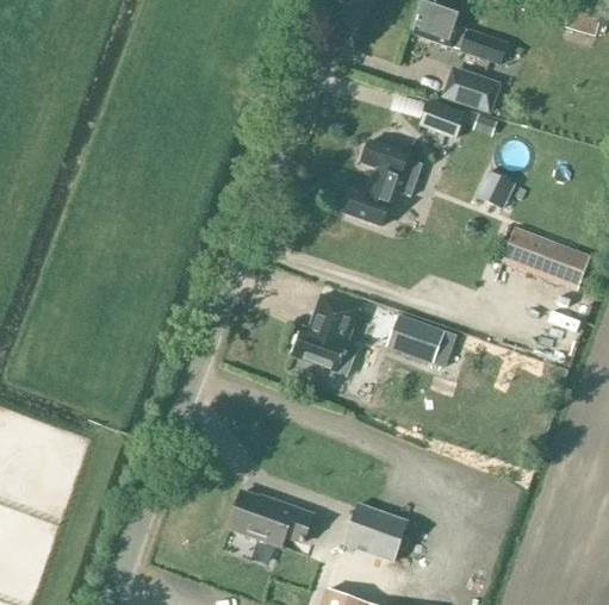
[(465,11),(435,0),(424,0),(414,32),(502,63),(509,42),(460,24),(465,11)]
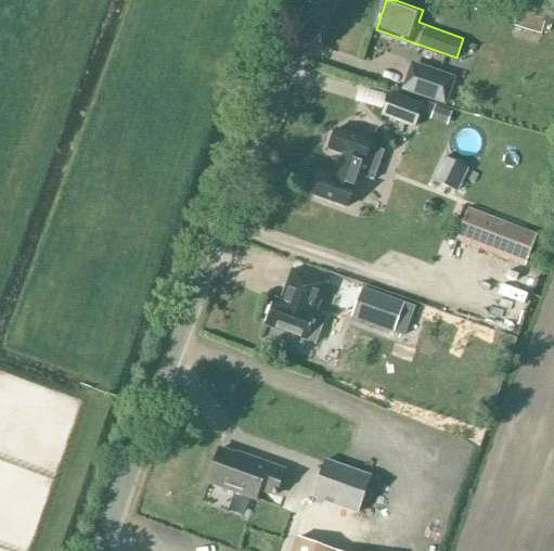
[(456,74),(411,58),(400,87),(446,103),(456,74)]
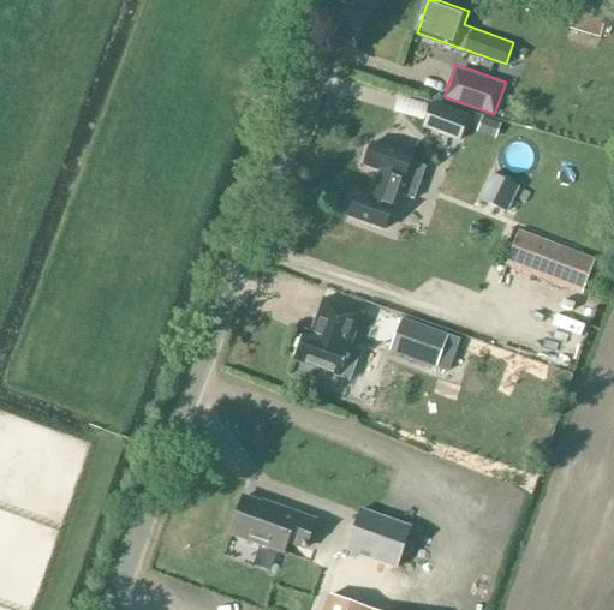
[(436,100),(427,125),(459,137),(469,113),(436,100)]
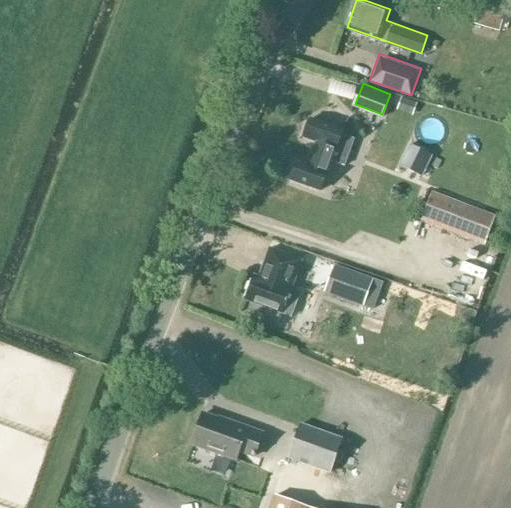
[(417,100),(402,95),(398,105),(413,111),(417,100)]
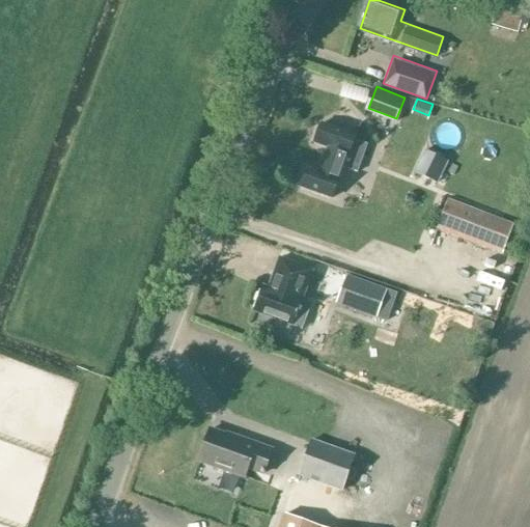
[(314,140),(328,145),(319,169),(306,165),(299,185),(332,196),(343,164),(358,169),(367,141),(355,137),(356,133),(322,120),(314,140)]
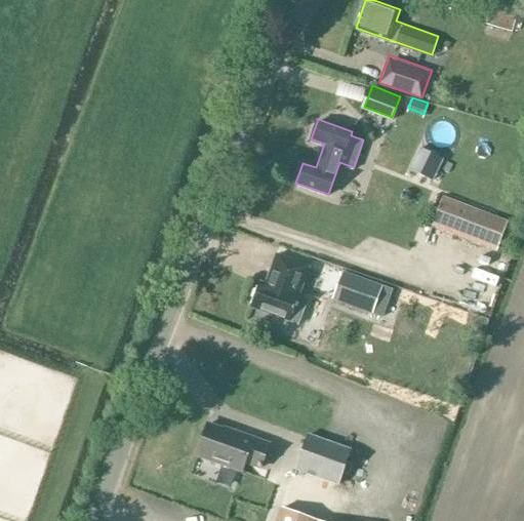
[(433,177),(443,157),(419,146),(409,166),(433,177)]
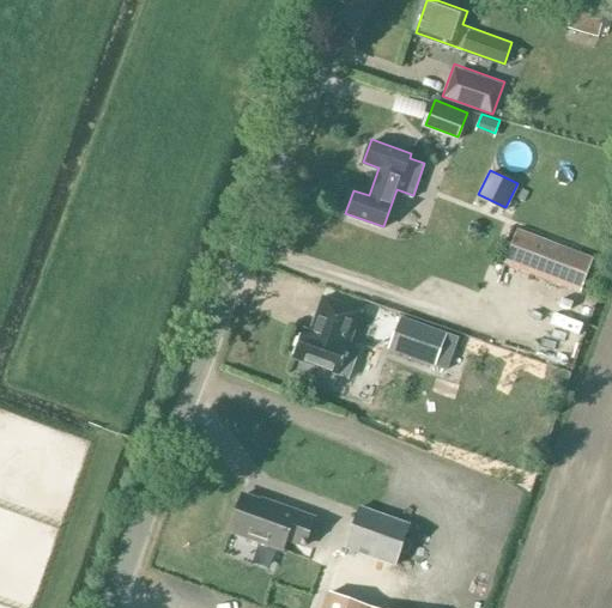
[(593,255),(544,238),(538,255),(519,249),(513,266),(581,289),(593,255)]
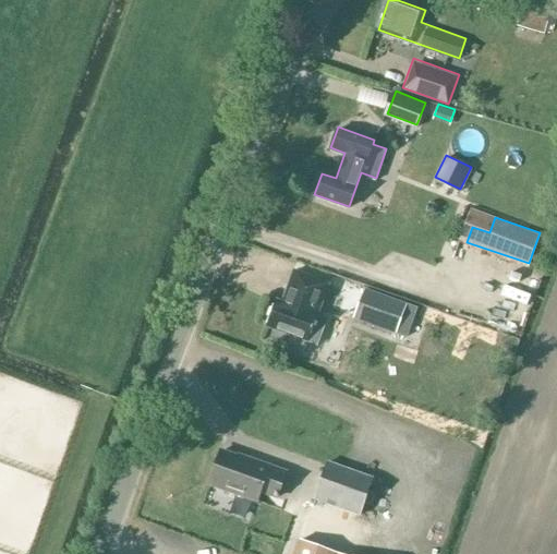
[(294,268),(286,292),(282,300),(276,298),(266,324),(298,336),(307,310),(306,309),(309,303),(319,308),(329,281),(294,268)]
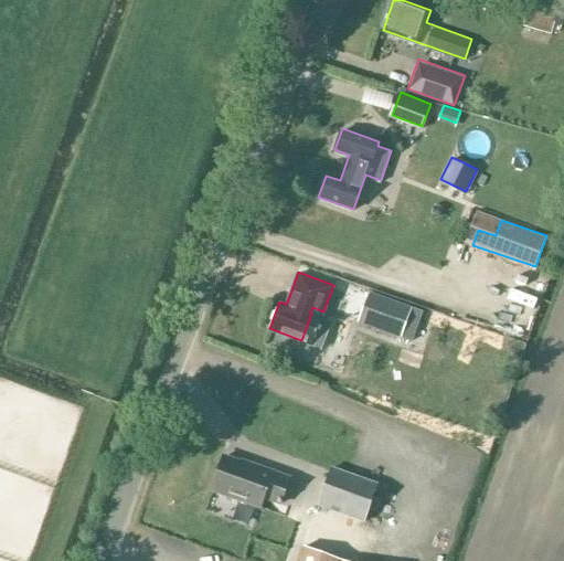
[(410,307),(370,292),(360,318),(400,334),(410,307)]
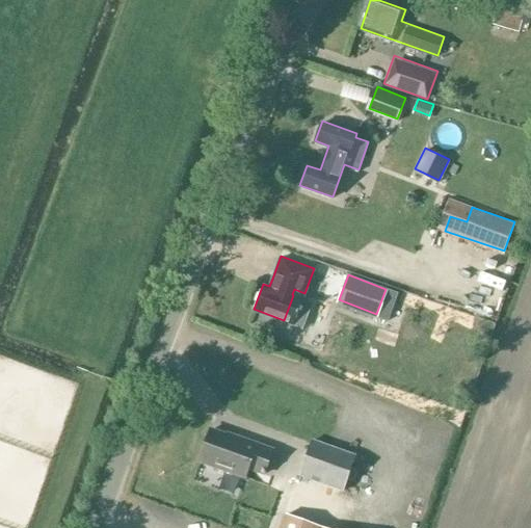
[(227,433),(211,427),(200,458),(245,475),(248,466),(264,472),(272,448),(228,431),(227,433)]
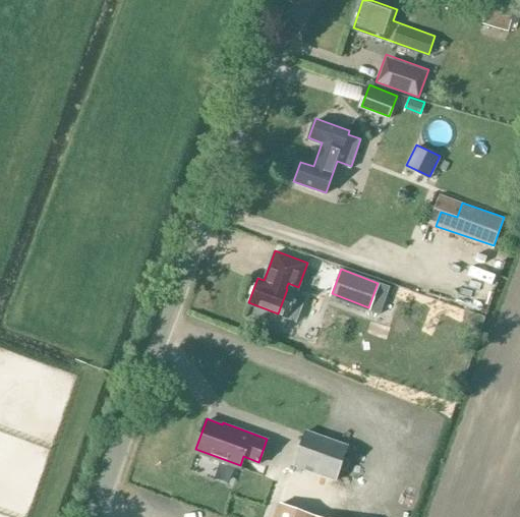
[(348,444),(306,429),(294,463),(336,478),(348,444)]
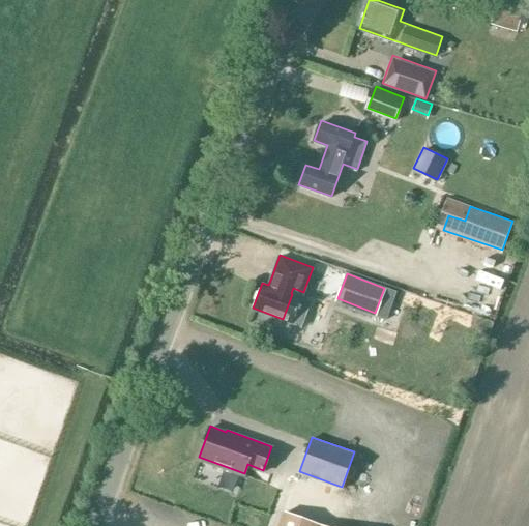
[(328,525),(285,510),(278,525),(328,525)]
